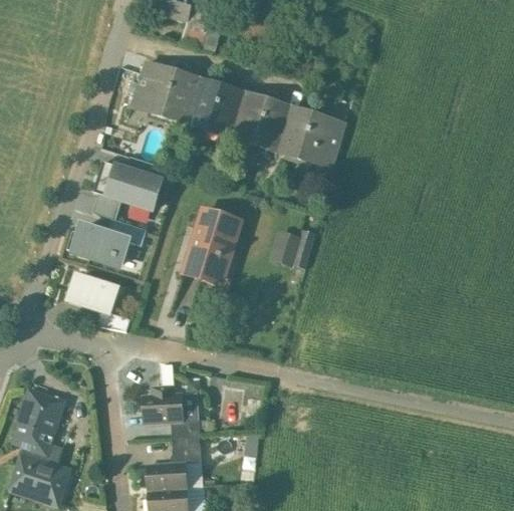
[(162,0),(158,15),(188,24),(189,24),(188,26),(220,36),(226,18),(194,8),(196,0),(162,0)]
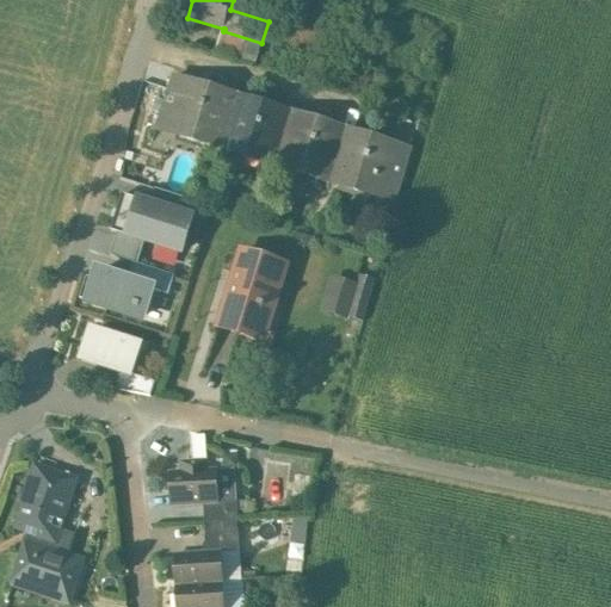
[(261,43),(223,31),(224,29),(223,29),(216,53),(254,64),(261,43)]
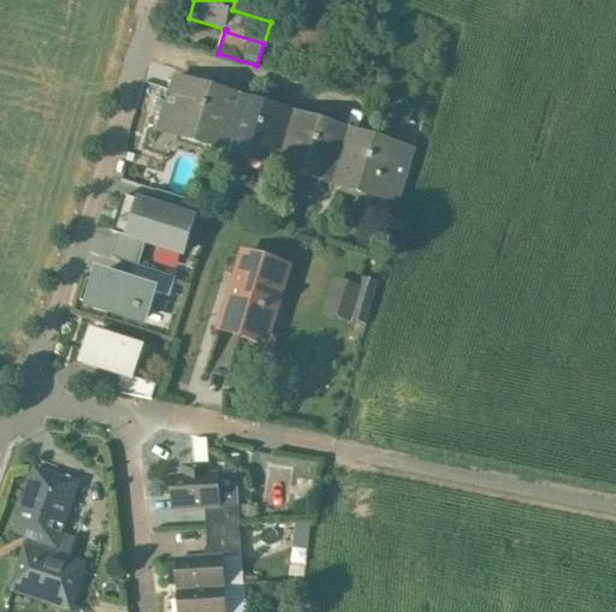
[(229,93),(196,83),(193,94),(184,123),(179,135),(212,144),(227,97),(229,93)]
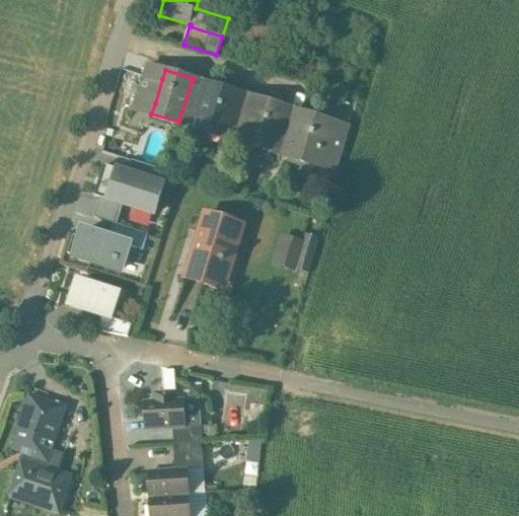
[(162,79),(144,74),(137,97),(155,103),(162,79)]
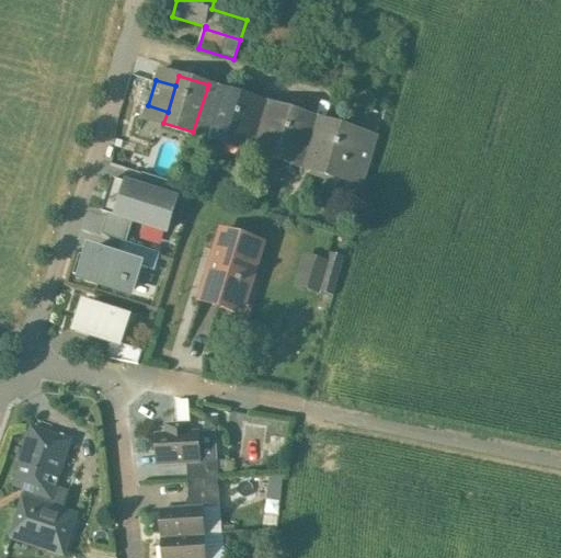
[(229,95),(207,89),(193,132),(215,138),(229,95)]
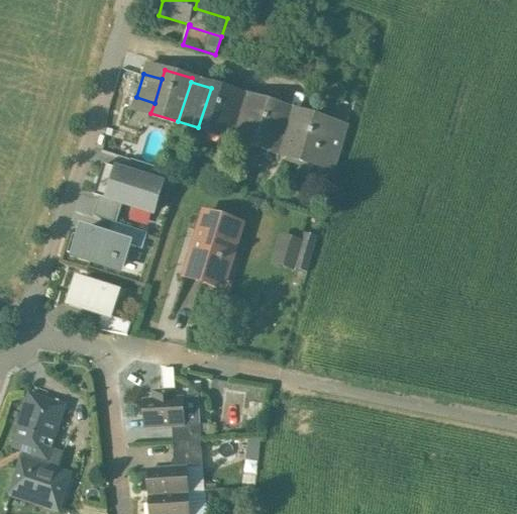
[(238,93),(212,85),(211,88),(198,127),(225,136),(228,125),(235,103),(238,93)]
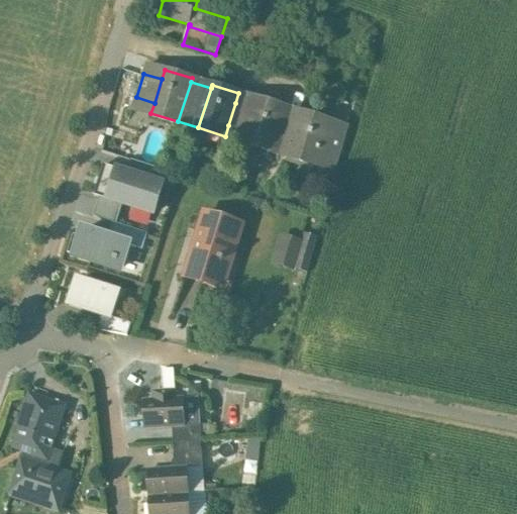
[(284,107),(257,99),(254,109),(247,131),(244,142),(271,150),(274,139),(281,117),(284,107)]
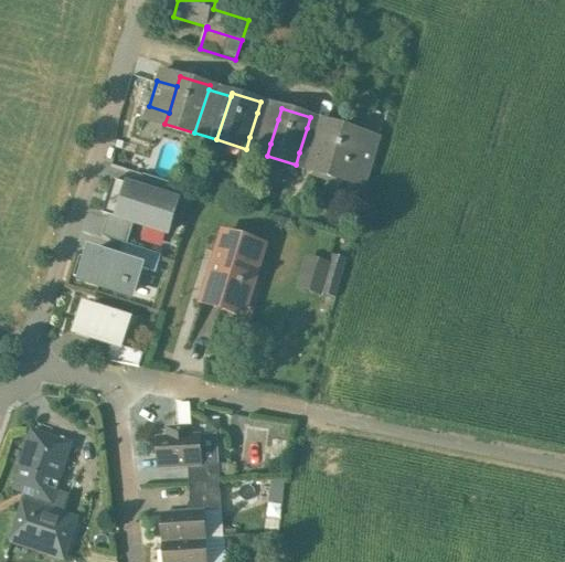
[(278,119),(257,113),(249,137),(270,144),(278,119)]
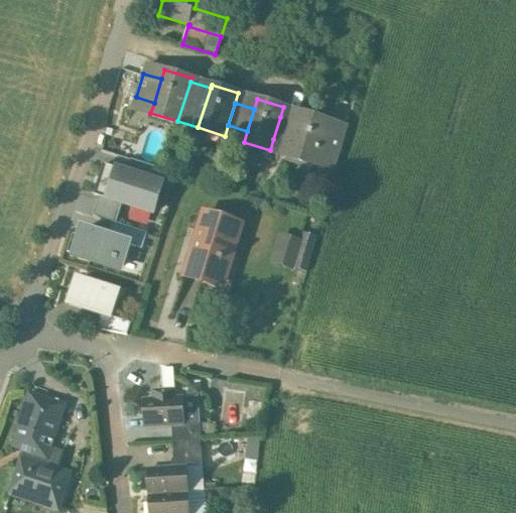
[(328,121),(301,113),(298,122),(291,145),(288,156),(313,164),(316,154),(325,131),(328,121)]
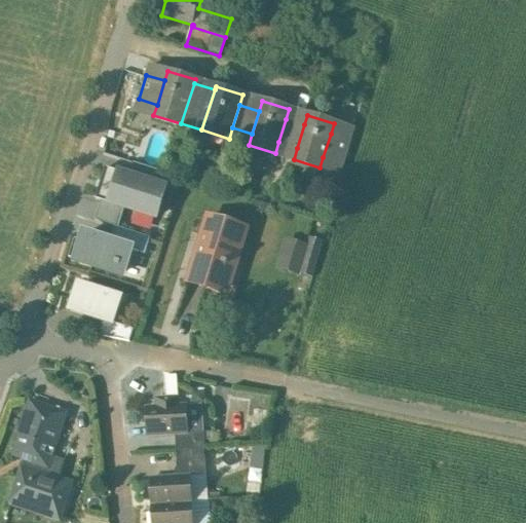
[(304,124),(286,119),(278,142),(297,148),(304,124)]
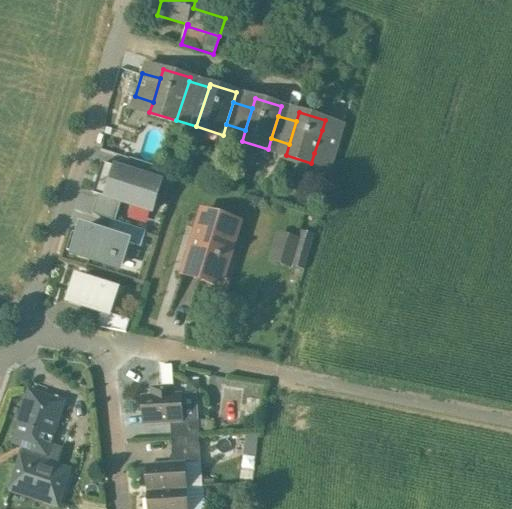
[(342,136),(322,130),(314,153),(335,160),(342,136)]
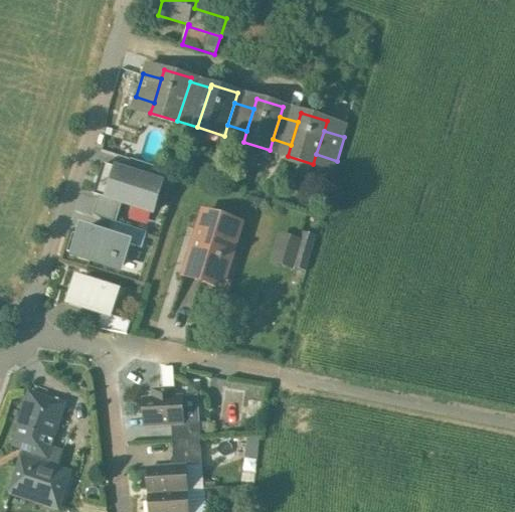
[(162,181),(104,163),(94,192),(153,211),(162,181)]
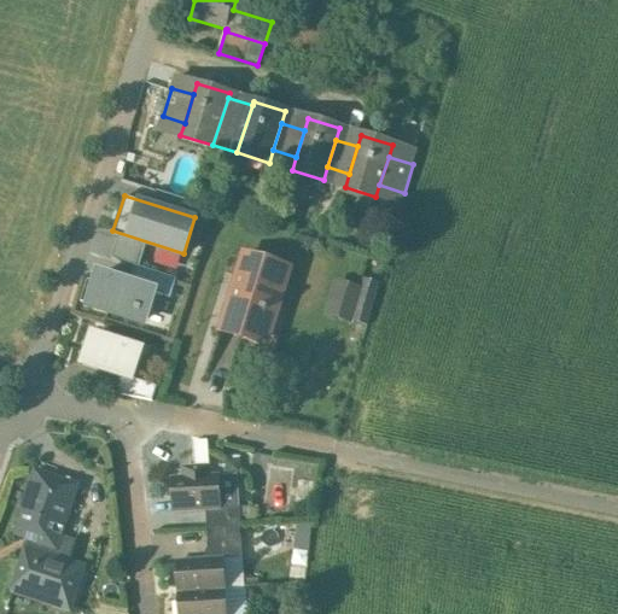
[(290,267),(244,253),(221,328),(263,341),(274,309),(269,308),(275,286),(283,288),(290,267)]
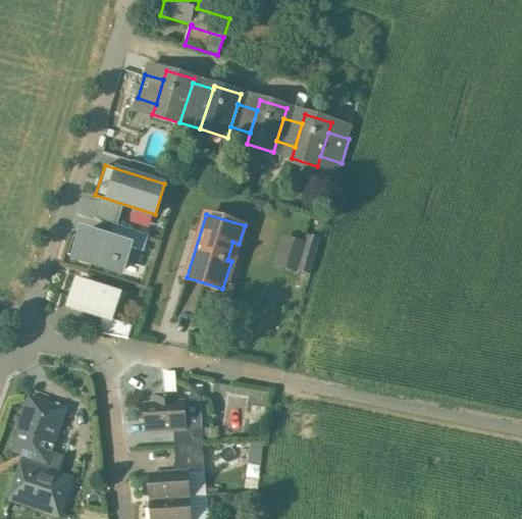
[(149,234),(114,222),(109,238),(129,245),(144,250),(149,234)]
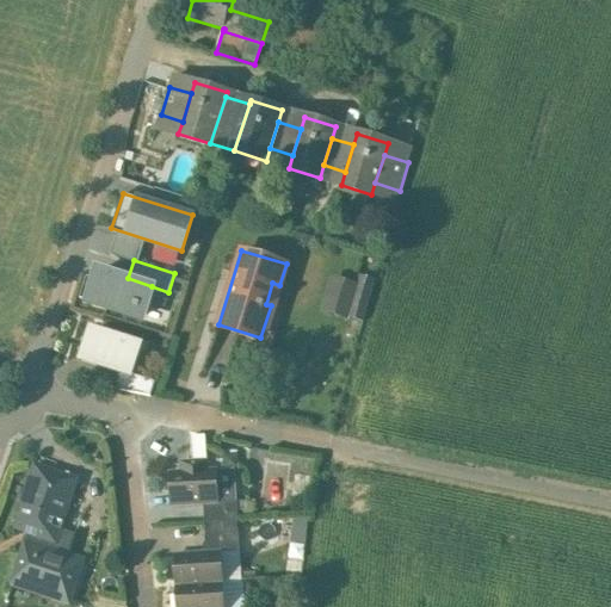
[(128,278),(98,270),(88,299),(142,316),(152,286),(128,278)]
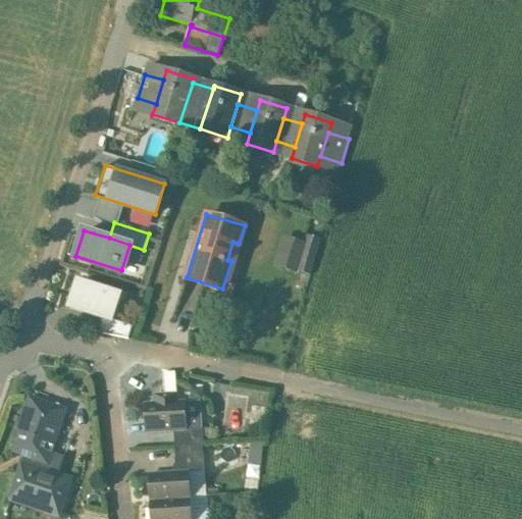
[(320,238),(304,232),(301,244),(306,245),(298,269),(310,272),(320,238)]
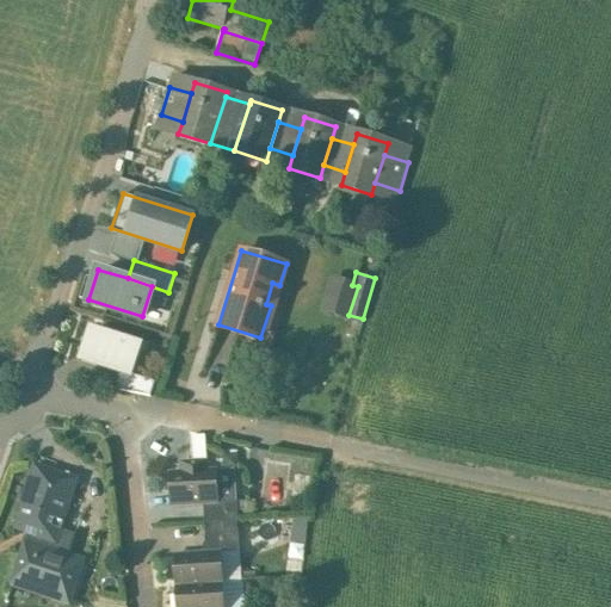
[(352,285),(332,278),(322,307),(349,315),(358,286),(352,285)]
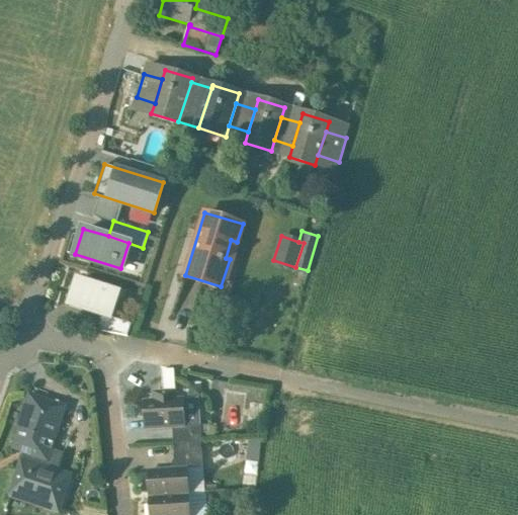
[(117,292),(78,280),(71,303),(102,313),(109,316),(109,315),(117,292)]
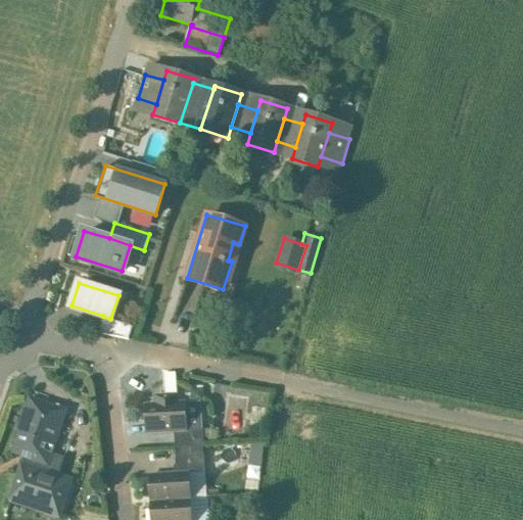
[(133,325),(110,318),(110,319),(103,316),(98,331),(129,337),(133,325)]
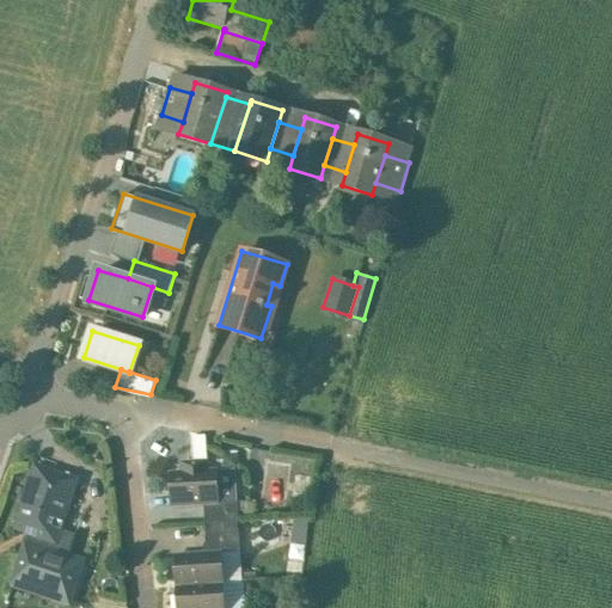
[(206,436),(191,436),(193,461),(207,460),(206,436)]
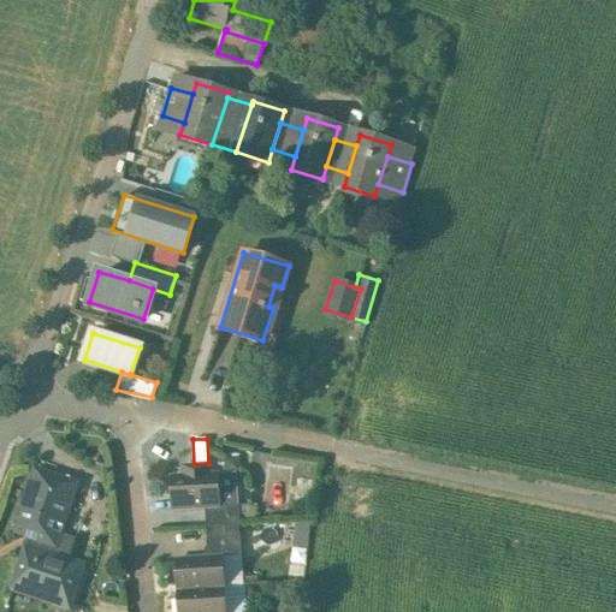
[(194,464),(183,464),(183,474),(172,475),(173,507),(206,505),(219,505),(218,471),(208,473),(208,463),(194,464)]
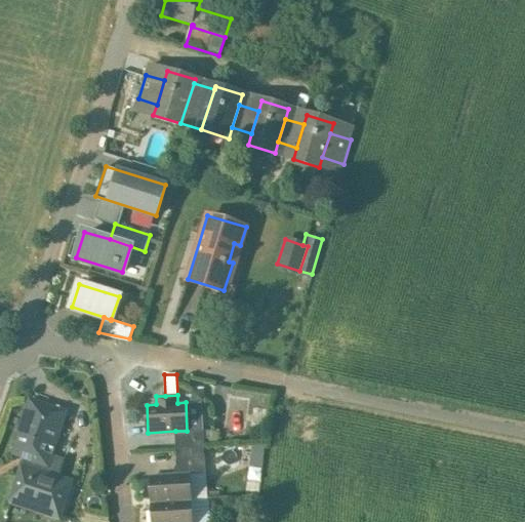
[(68,412),(34,400),(22,433),(19,432),(12,453),(33,460),(37,448),(52,454),(68,412)]
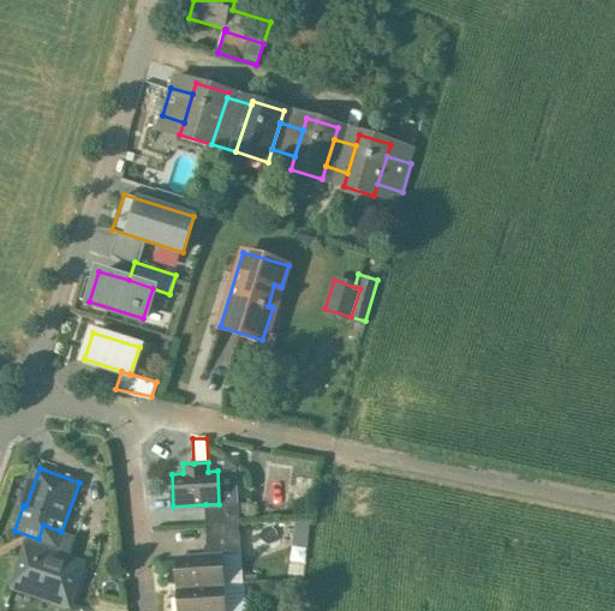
[(238,502),(220,503),(219,504),(206,504),(207,523),(239,522),(238,502)]
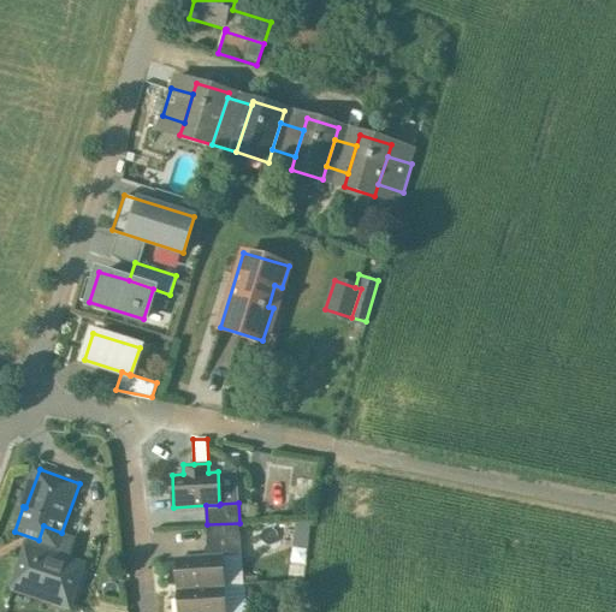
[(240,523),(207,524),(207,536),(241,534),(240,523)]
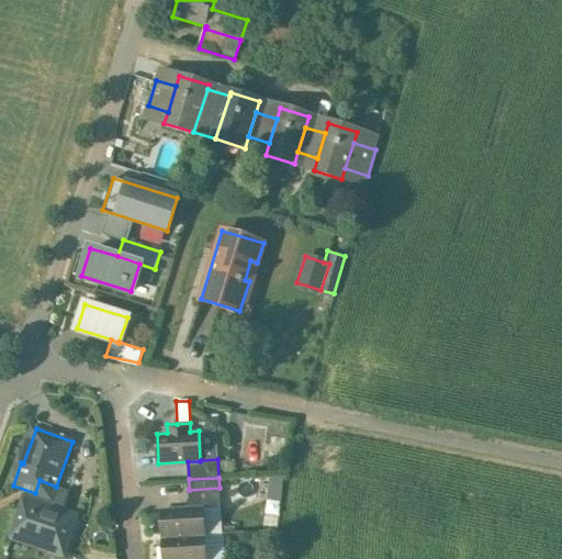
[(220,488),(189,490),(190,507),(203,506),(203,507),(221,506),(220,488)]
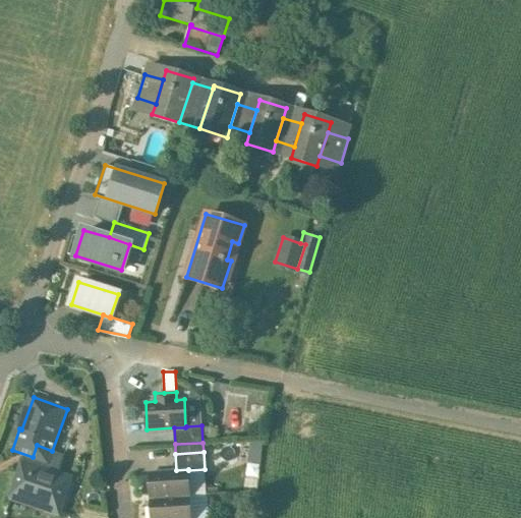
[(71,479),(21,462),(9,497),(59,514),(71,479)]
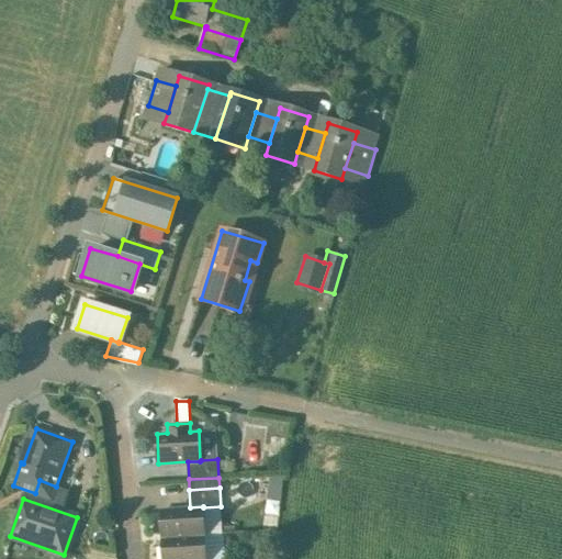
[(190,507),(161,510),(163,538),(204,536),(203,507),(203,506),(190,507)]
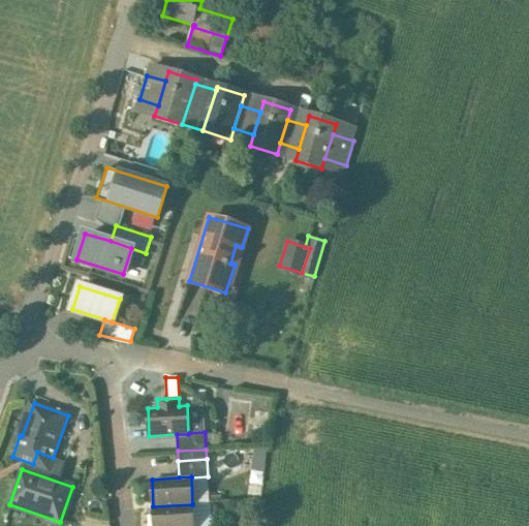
[(193,525),(192,504),(153,506),(154,525),(193,525)]
